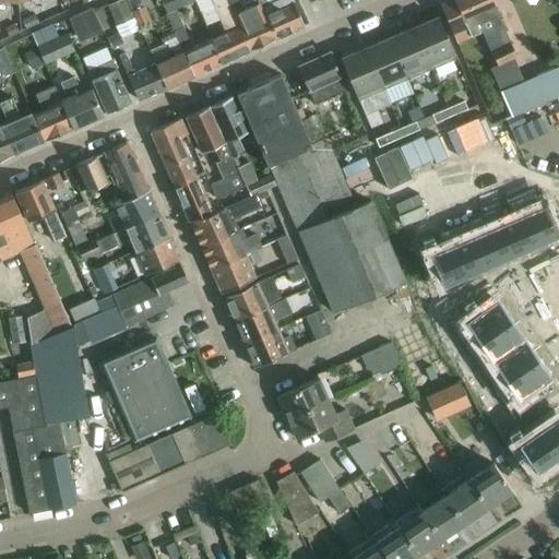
[(116,25),(132,18),(125,0),(116,0),(107,4),(116,25)]
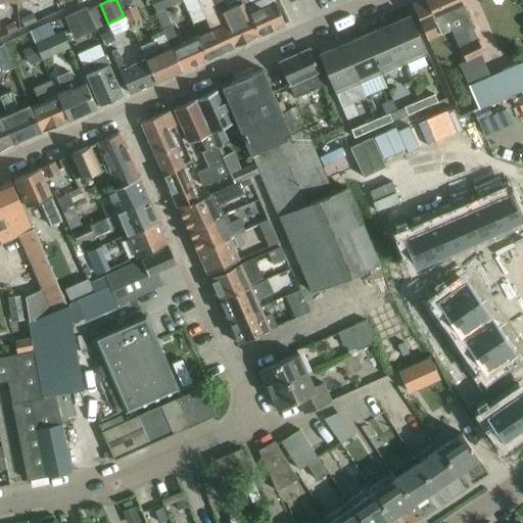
[(119,0),(130,25),(141,19),(132,0),(119,0)]
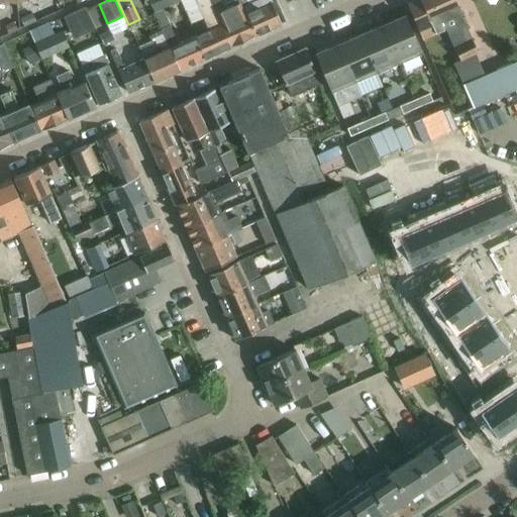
[(176,0),(148,0),(153,10),(176,0)]
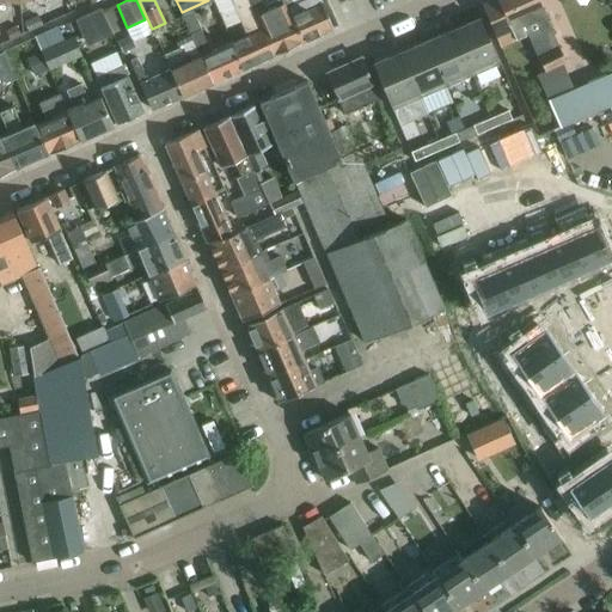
[(242,67),(271,54),(248,0),(234,0),(250,34),(231,42),(242,67)]
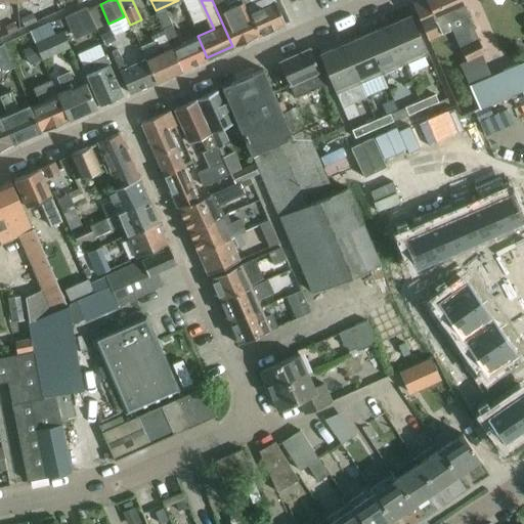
[(236,0),(227,4),(224,0),(212,0),(232,46),(258,35),(243,0),(236,0)]
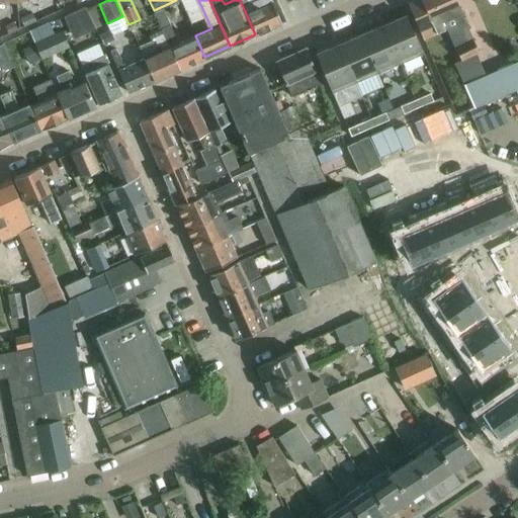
[(281,22),(272,4),(270,0),(260,0),(250,5),(247,0),(240,0),(255,34),(281,22)]
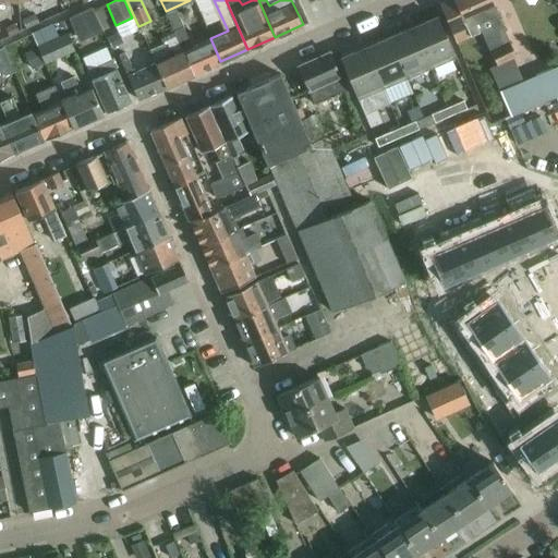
[(492,0),(444,0),(438,2),(456,41),(481,29),(497,63),(516,55),(496,13),(497,12),(492,0)]
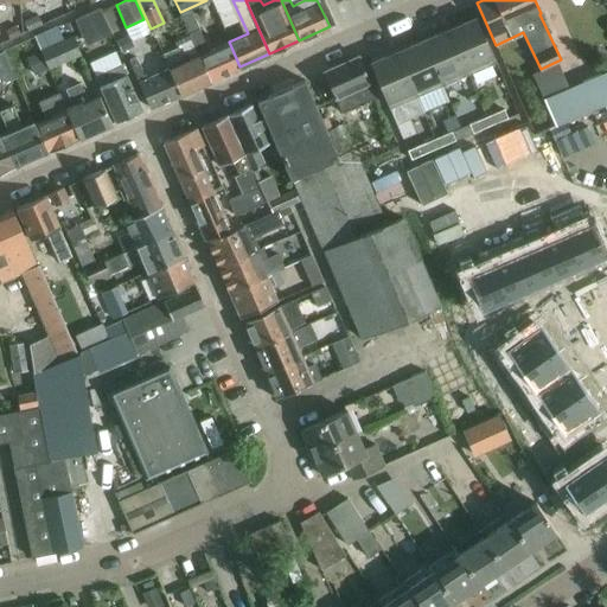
[(90,34),(109,26),(101,10),(100,6),(81,16),(90,34)]
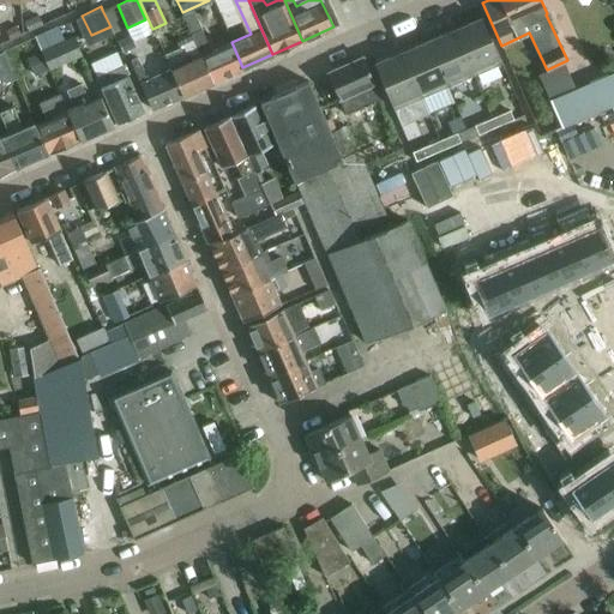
[(473,74),(500,64),(481,17),(453,29),(473,74)]
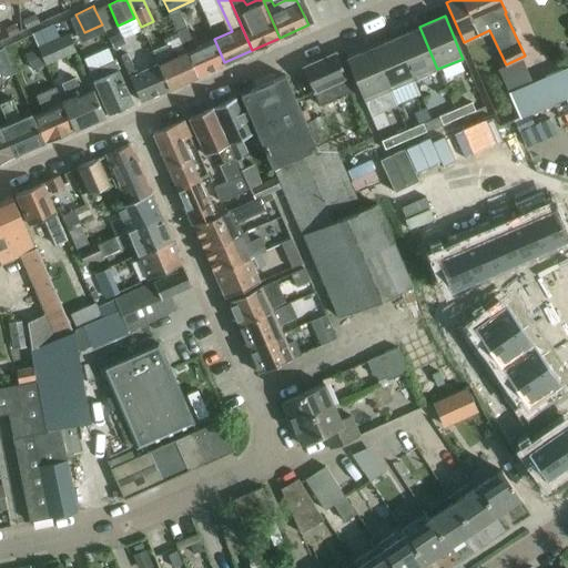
[(413,80),(437,69),(419,27),(395,38),(413,80)]
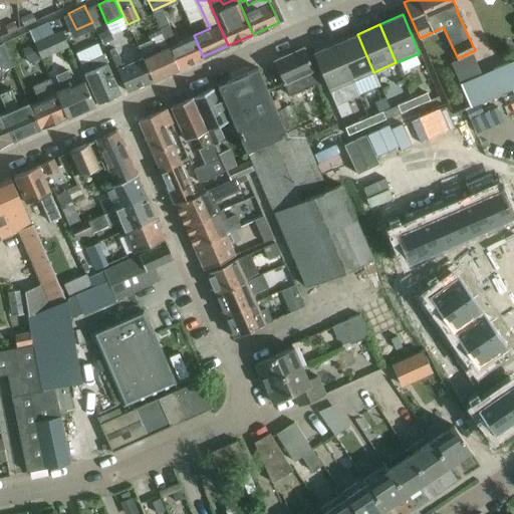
[(175,43),(167,25),(160,27),(178,67),(203,56),(194,35),(175,43)]
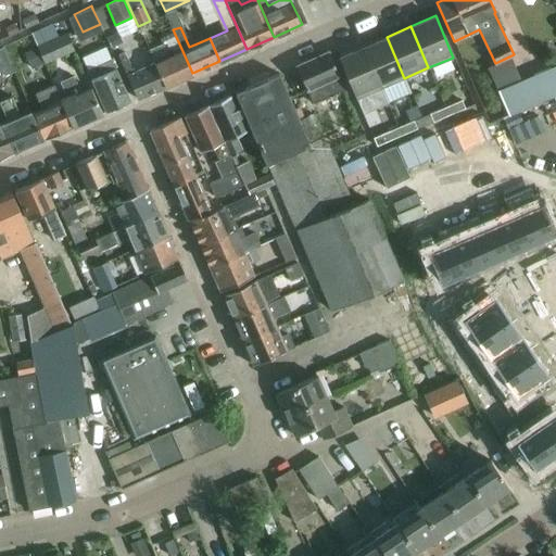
[(164,85),(192,73),(173,29),(161,35),(164,42),(149,49),(154,63),(164,85)]
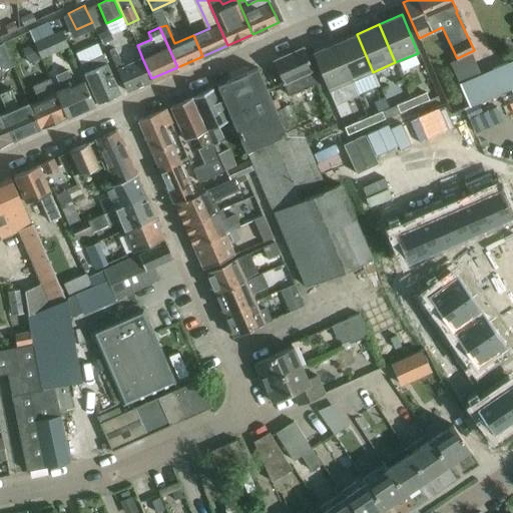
[(41,38),(36,28),(29,31),(31,36),(40,57),(41,58),(68,46),(61,29),(41,38)]
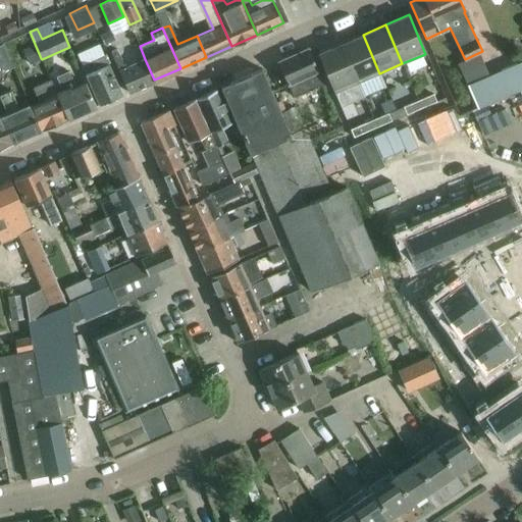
[(104,44),(115,39),(110,29),(99,34),(104,44)]
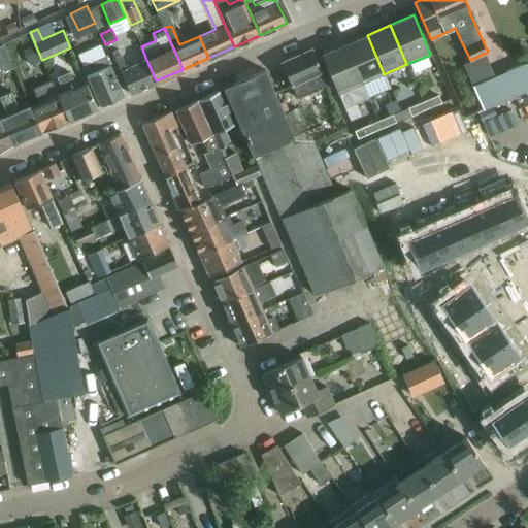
[(361,84),(384,74),(367,35),(344,44),(361,84)]
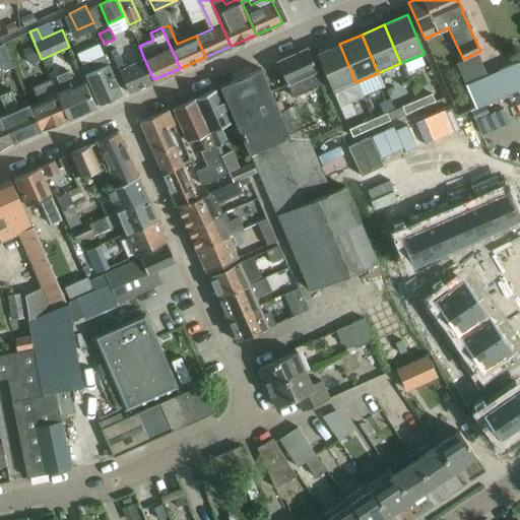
[(24,40),(27,45),(27,46),(24,48),(21,49),(28,63),(41,58),(31,37),(24,40)]
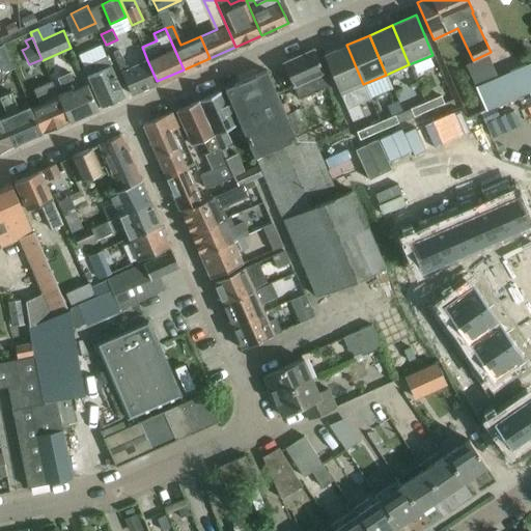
[(0,73),(12,67),(2,44),(0,45),(0,73)]
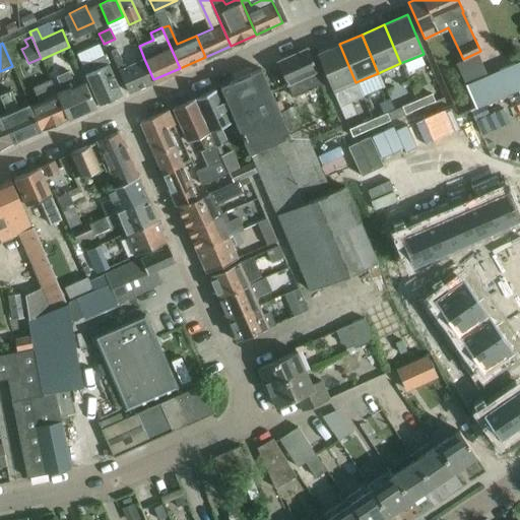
[(99,44),(77,53),(85,73),(90,85),(99,104),(121,94),(113,75),(99,44)]
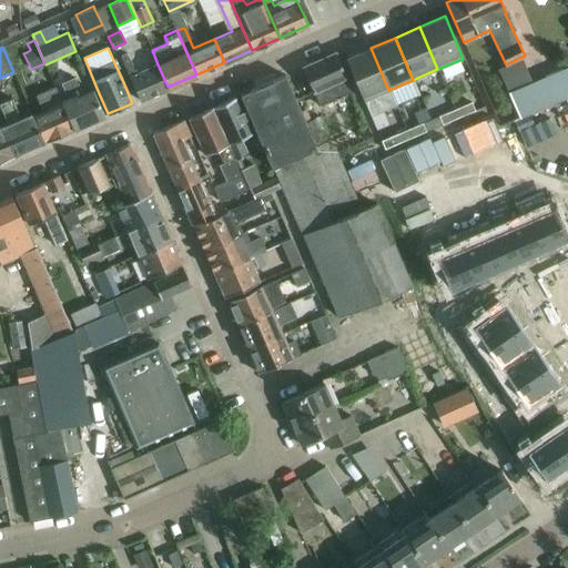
[(364,101),(366,100),(388,90),(371,48),(345,59),(364,101)]
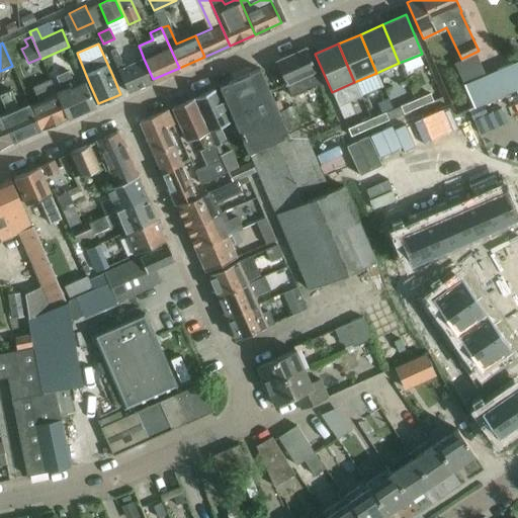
[(124,67),(116,48),(109,51),(115,64),(119,73),(127,91),(153,79),(144,59),(124,67)]
